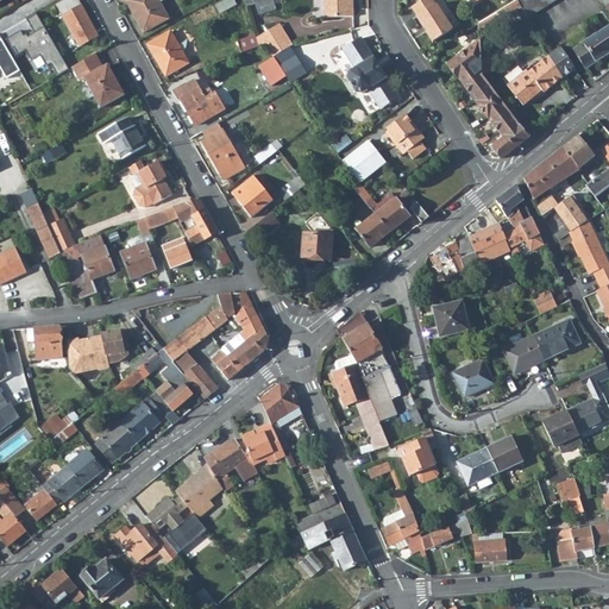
[(25,0),(4,0),(0,2),(0,16),(26,0),(25,0)]
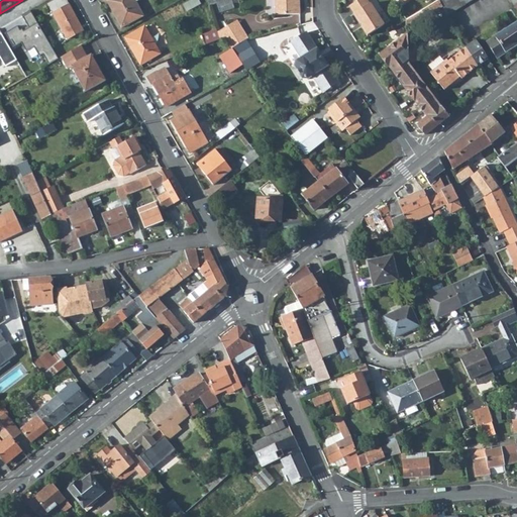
[(76,27),(80,25),(66,0),(56,0),(47,4),(68,39),(79,33),(76,27)]
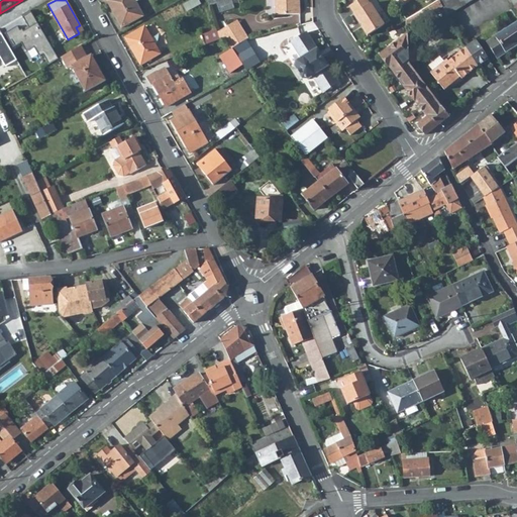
[(139,0),(111,0),(114,5),(110,7),(121,27),(144,16),(136,2),(139,0)]
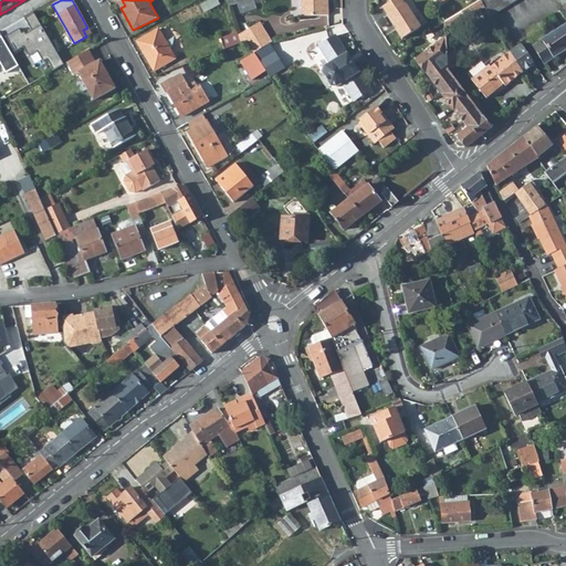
[(200,0),(199,1),(207,12),(221,3),(218,0),(200,0)]
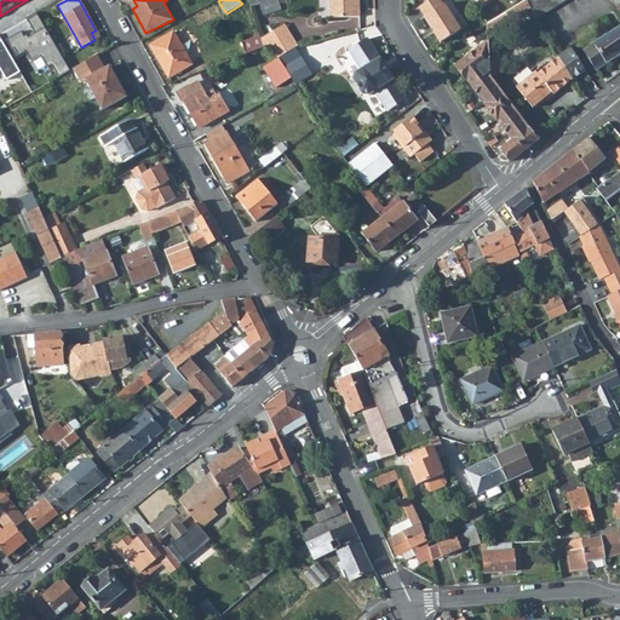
[(329,0),(331,18),(361,17),(360,0),(329,0)]
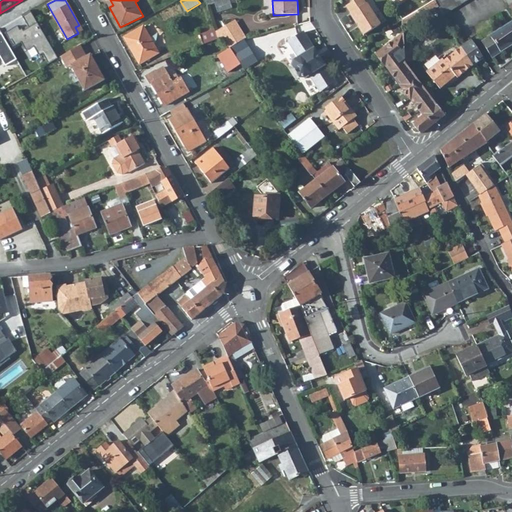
[(363,0),(355,0),(346,6),(351,14),(350,14),(364,36),(381,25),(367,4),(366,4),(363,0)]
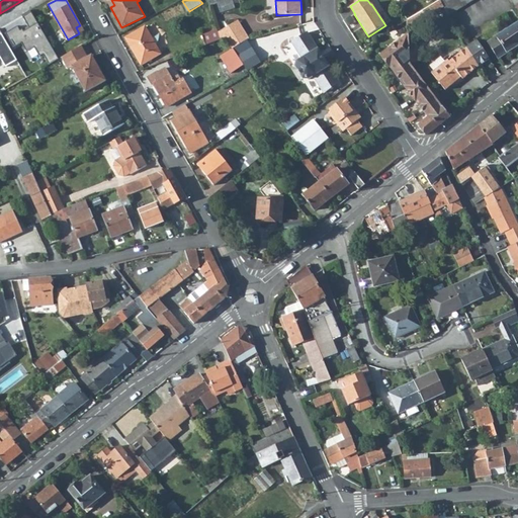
[(517,0),(442,0),(440,1),(448,15),(473,0),(511,0),(515,6),(517,10),(517,22),(487,42),(498,59),(517,45),(517,0)]
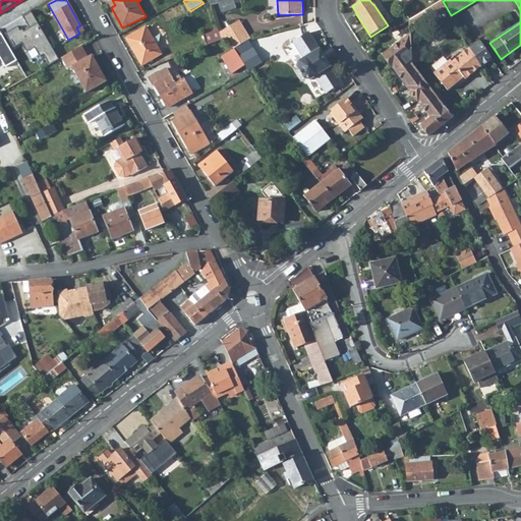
[(447,17),(451,15),(443,1),(425,12),(428,17),(441,9),(443,13),(444,12),(447,17)]
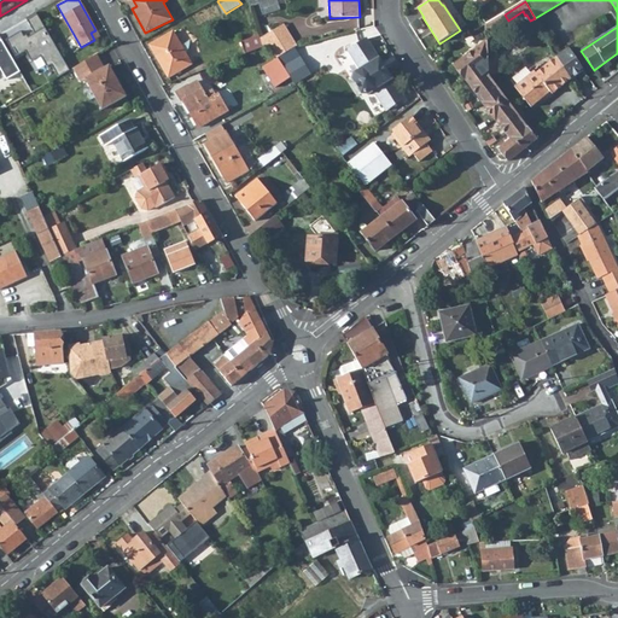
[(13,48),(17,56),(25,52),(31,62),(40,57),(47,68),(51,65),(58,77),(69,70),(36,15),(27,21),(34,34),(28,38),(27,35),(24,36),(21,31),(6,40),(11,50),(13,48)]
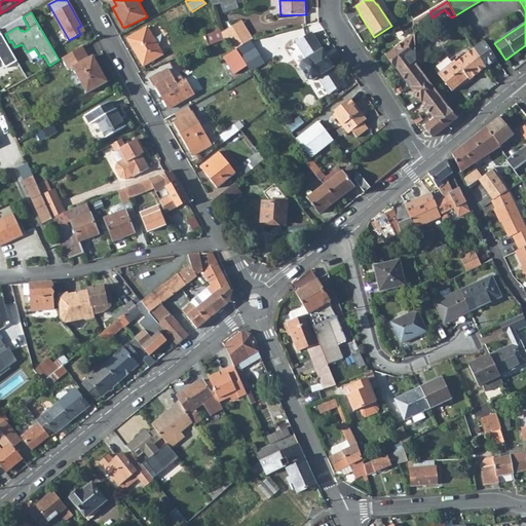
[(414,22),(414,29),(433,17),(429,12),(414,22)]
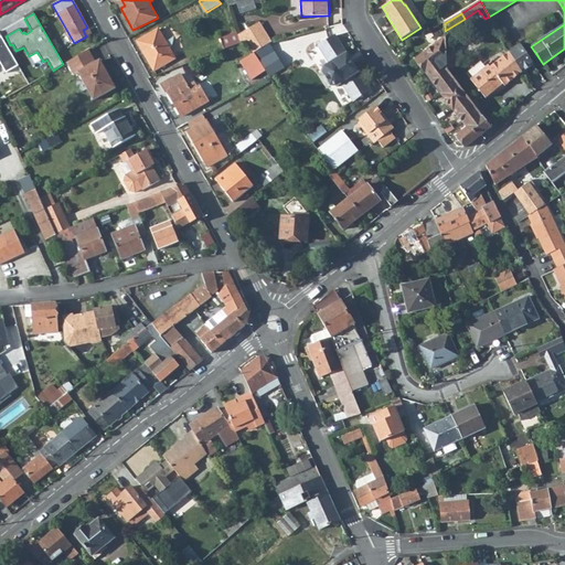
[(251,28),(255,34),(263,29),(258,22),(251,28)]
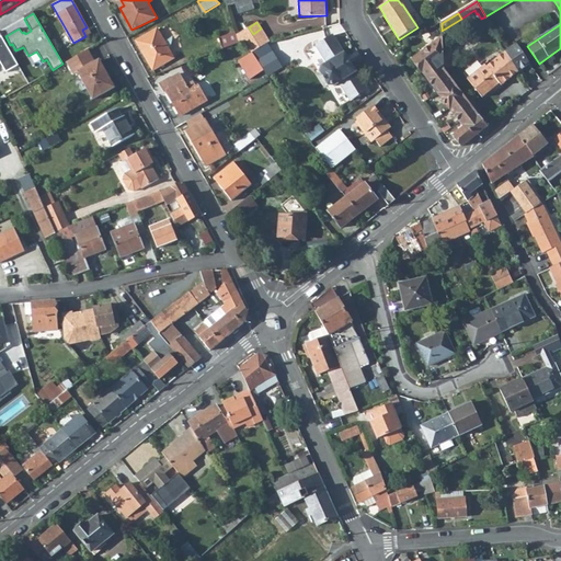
[(249,27),(235,32),(238,43),(244,41),(252,53),(267,44),(270,42),(261,29),(253,34),(249,27)]
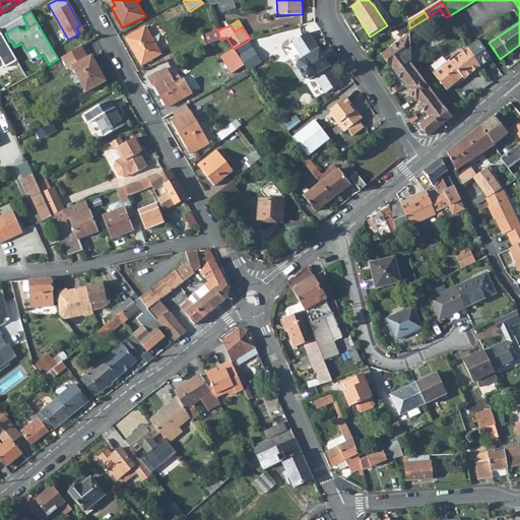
[(145,27),(126,39),(141,65),(160,54),(145,27)]
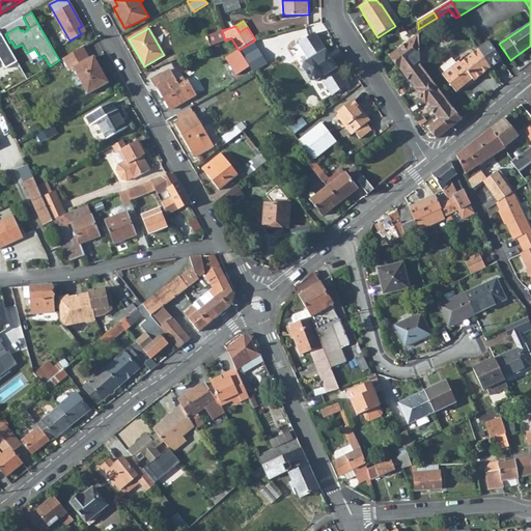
[(222,30),(207,36),(211,47),(225,40),(222,30)]
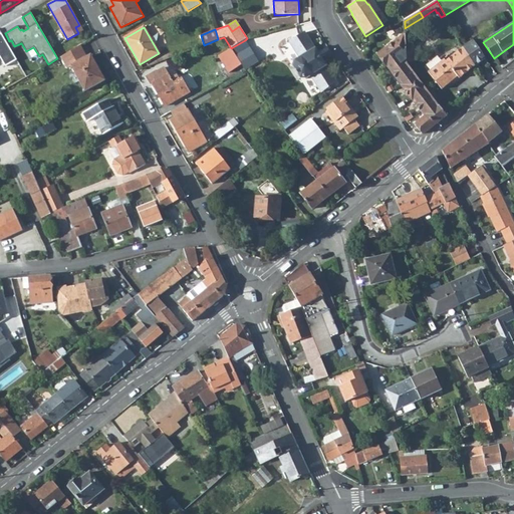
[(320,93),(336,81),(304,32),(289,41),(289,42),(296,52),(290,56),(288,57),(292,64),(292,65),(300,79),(306,79),(309,85),(314,82),(320,93)]
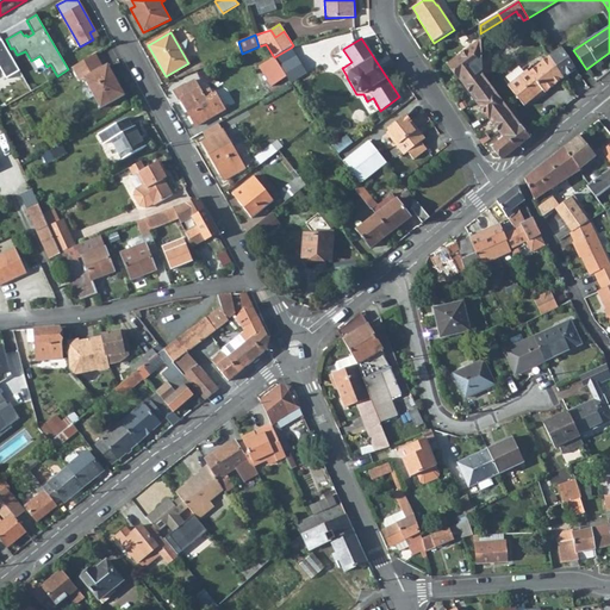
[(11,49),(6,39),(2,42),(12,58),(17,55),(13,48),(11,49)]
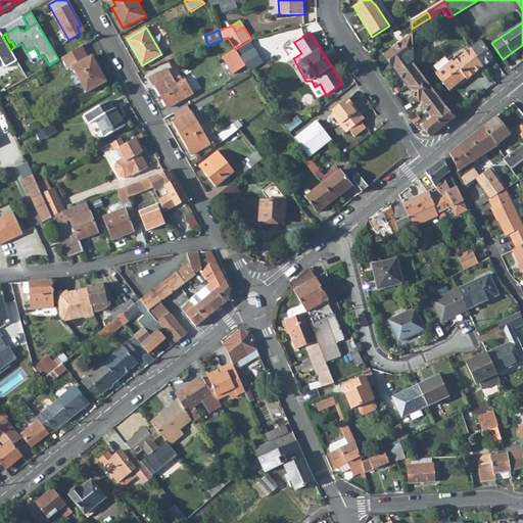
[(2,36),(1,35),(0,35),(0,59),(5,67),(16,61),(10,50),(2,36)]
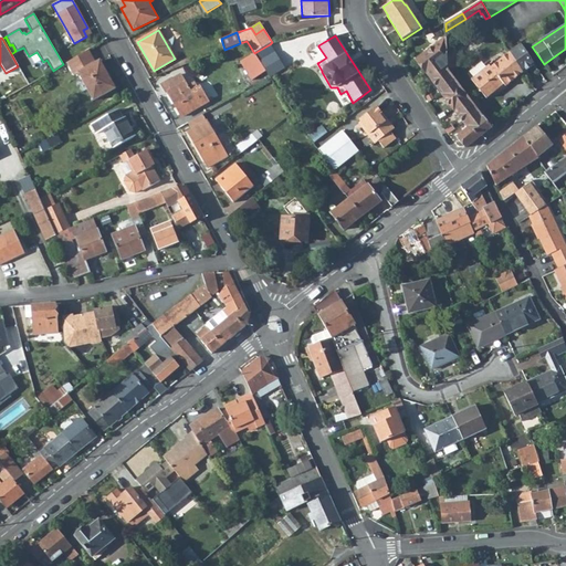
[(465,148),(491,127),(448,69),(447,38),(417,60),(468,128),(458,136),(465,148)]
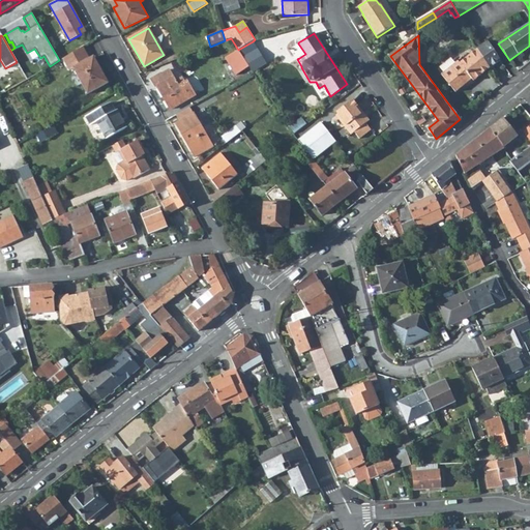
[(253,41),(238,50),(243,58),(258,50),(253,41)]
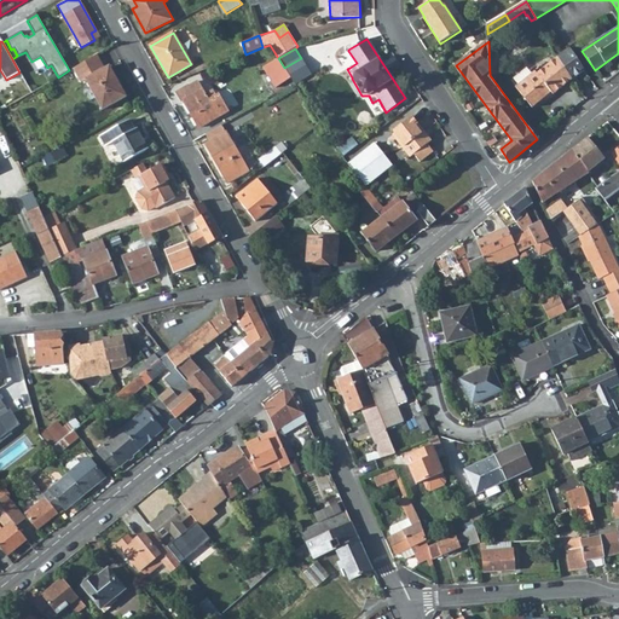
[(585,71),(571,48),(556,57),(557,58),(572,80),(585,71)]
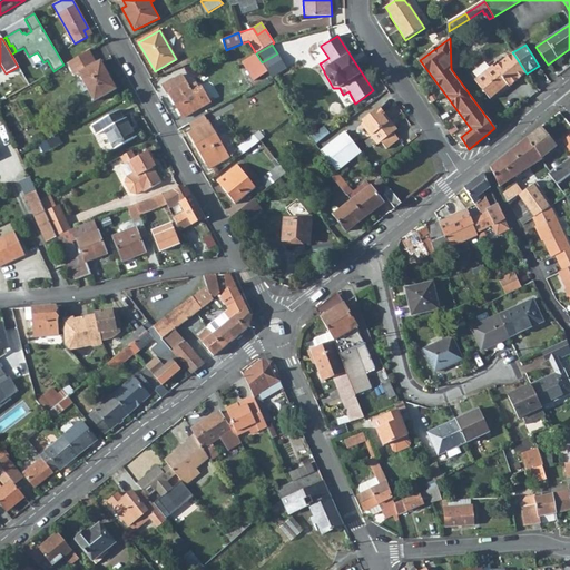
[(315,50),(322,62),(328,58),(321,47),(315,50)]
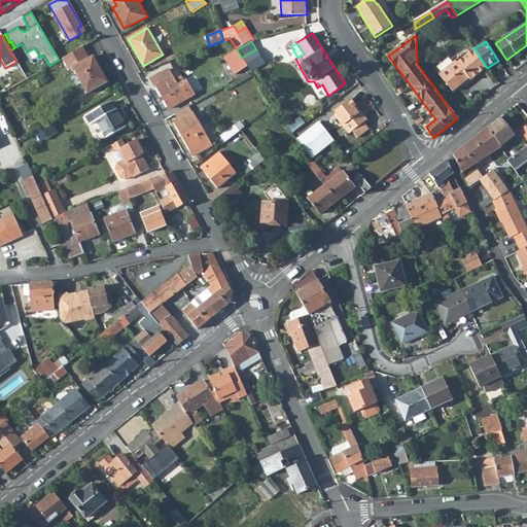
[(201,44),(191,47),(190,46),(187,47),(188,48),(190,54),(203,48),(201,44)]
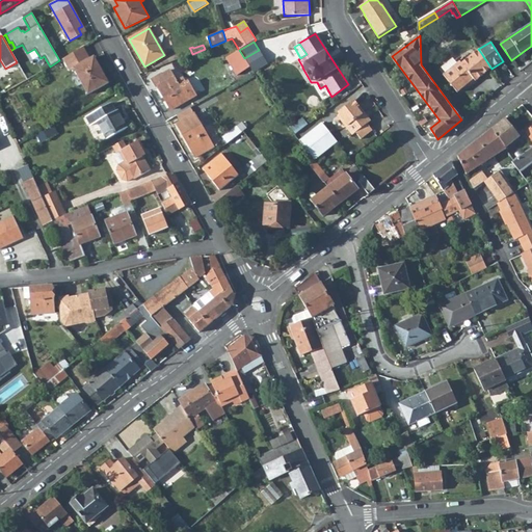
[(100,73),(102,72),(94,57),(90,59),(83,47),(62,59),(70,71),(74,69),(88,95),(106,85),(100,73)]
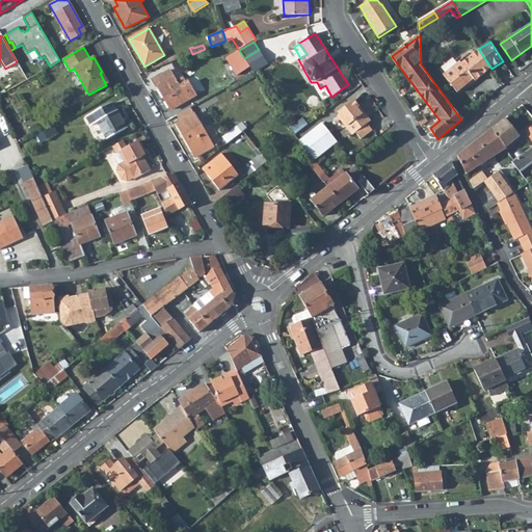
[(174,54),(177,60),(187,56),(186,51),(185,50),(174,54)]
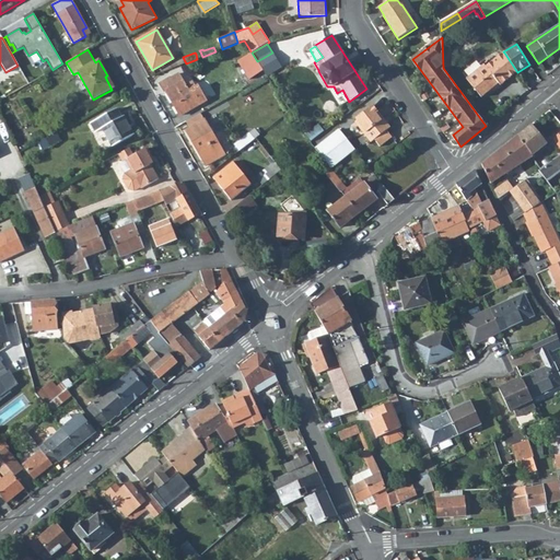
[(252,53),(237,61),(249,80),(264,71),(257,61),(252,53)]
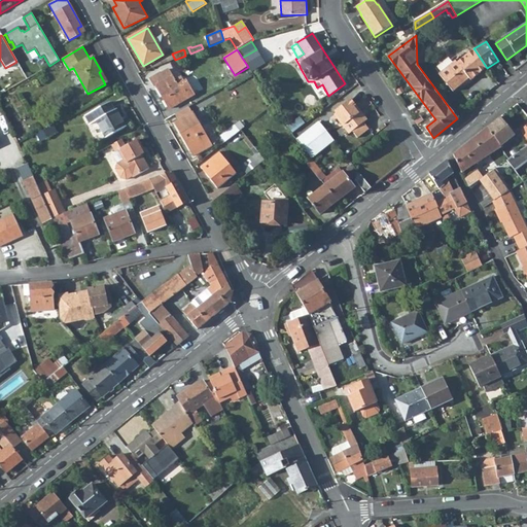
[(242,58),(248,67),(261,58),(256,49),(242,58)]
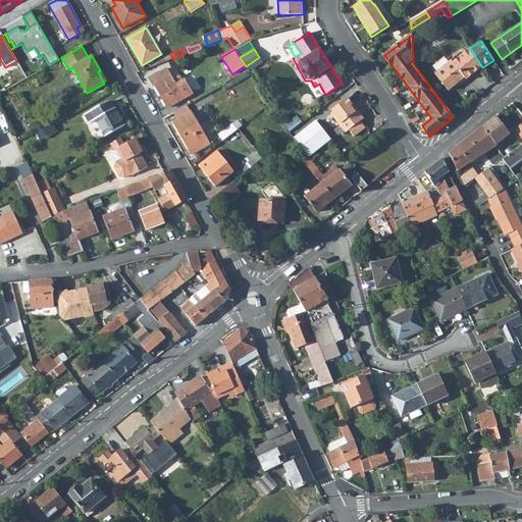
[(466,81),(482,67),(470,49),(453,62),(452,60),(434,73),(449,91),(459,83),(465,79),(466,81)]
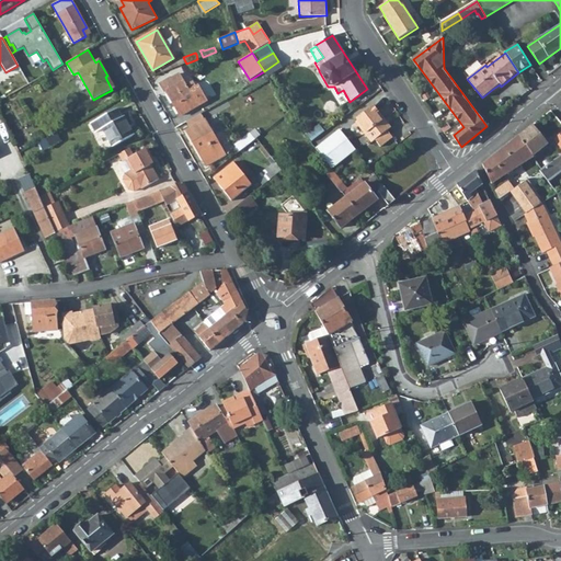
[(160,83),(164,92),(165,91),(180,116),(206,101),(198,87),(196,88),(193,82),(186,86),(179,73),(171,79),(171,78),(160,83)]
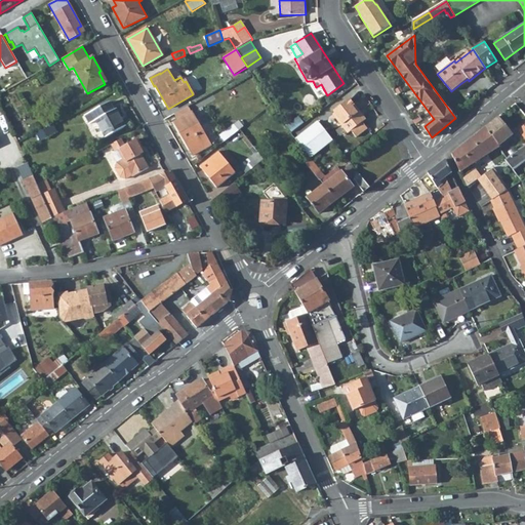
[(98,72),(105,84),(107,82),(101,71),(98,72)]
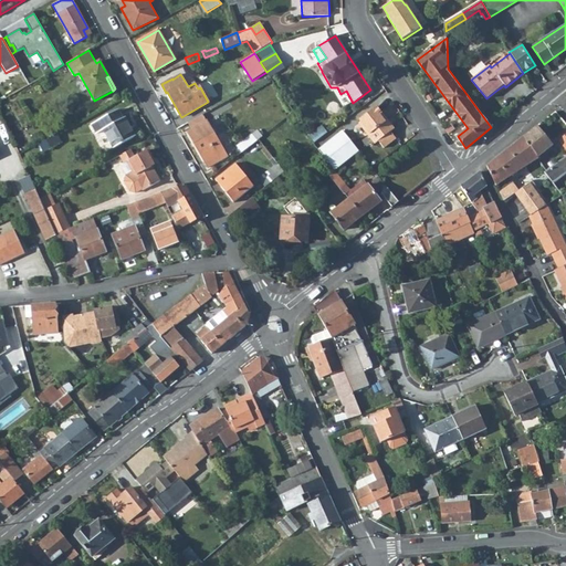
[(341,94),(347,105),(353,103),(346,91),(341,94)]
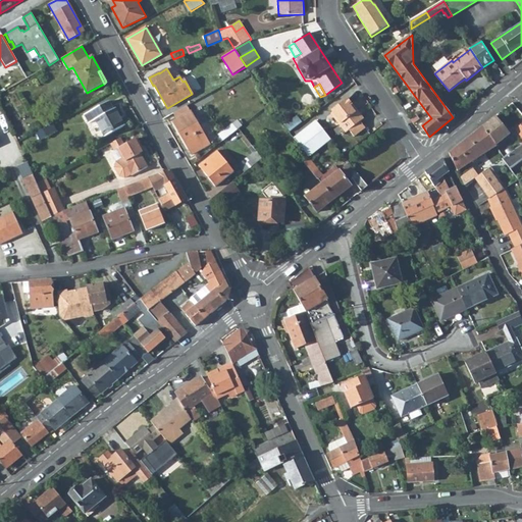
[(361,121),(364,119),(348,98),(331,111),(333,112),(331,114),(346,133),(349,131),(354,137),(366,128),(361,121)]
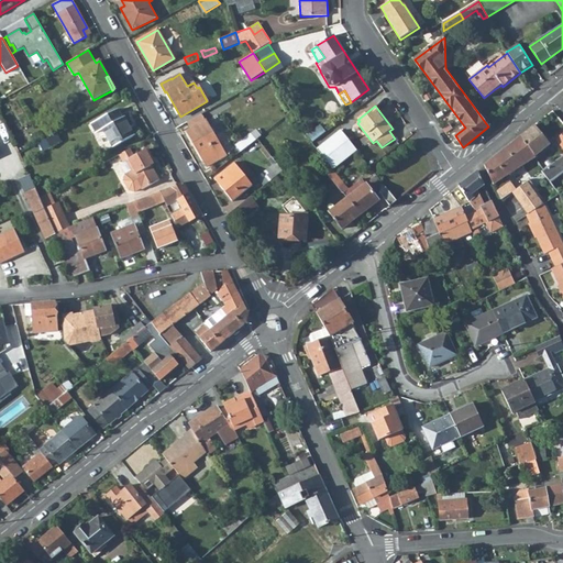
[(105,129),(114,147),(134,136),(124,118),(122,119),(118,109),(94,123),(98,132),(105,129)]
